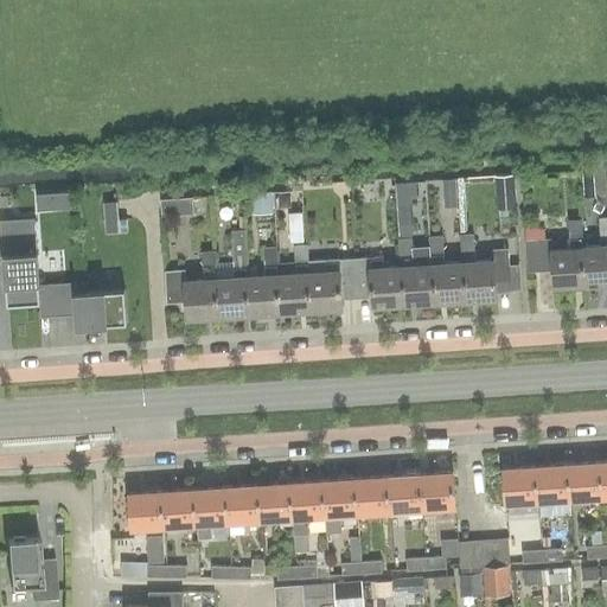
[(582,170),(583,181),(594,180),(594,168),(582,170)]
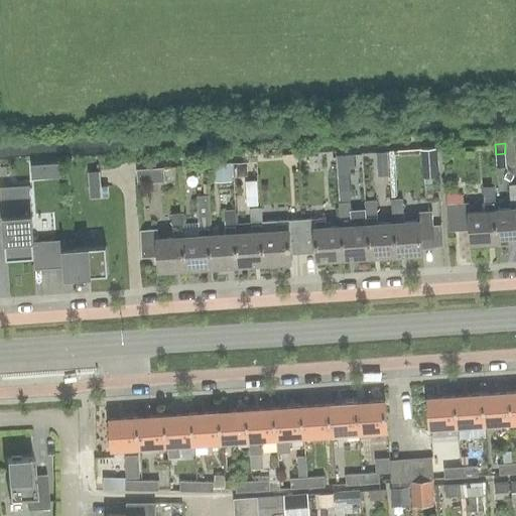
[(438,163),(437,148),(421,149),(422,164),(438,163)]
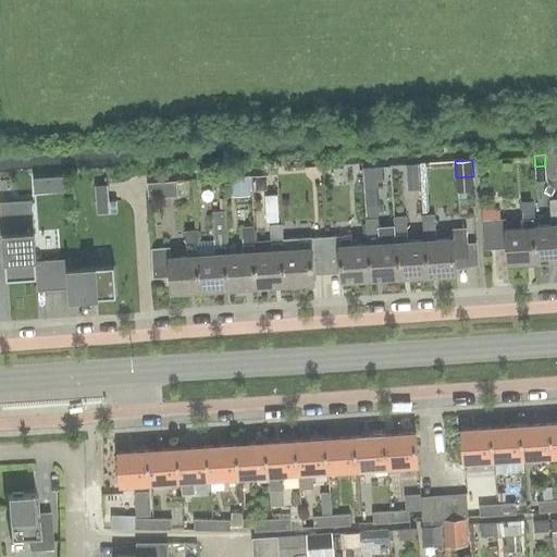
[(418,163),(407,164),(407,176),(419,176),(418,163)]
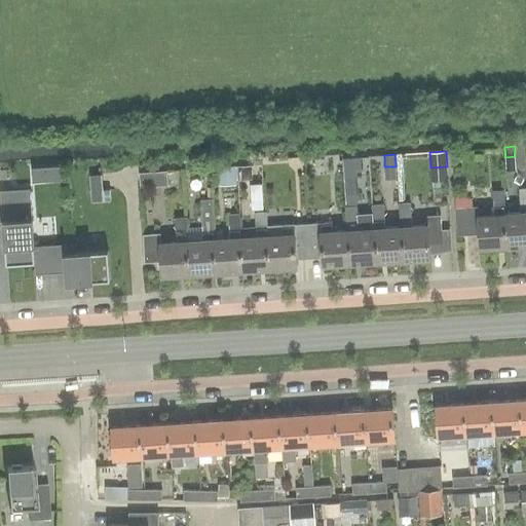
[(343,157),(344,170),(357,170),(363,168),(362,156),(343,157)]
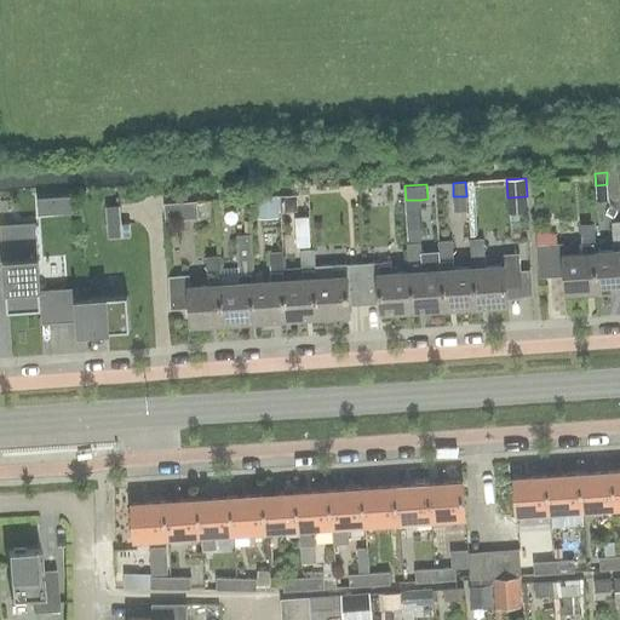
[(74,191),(61,193),(62,211),(76,210),(74,191)]
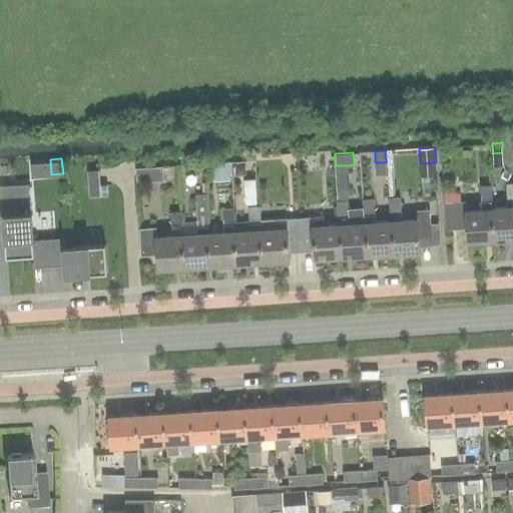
[(229,163),(213,163),(213,173),(229,173),(229,163)]
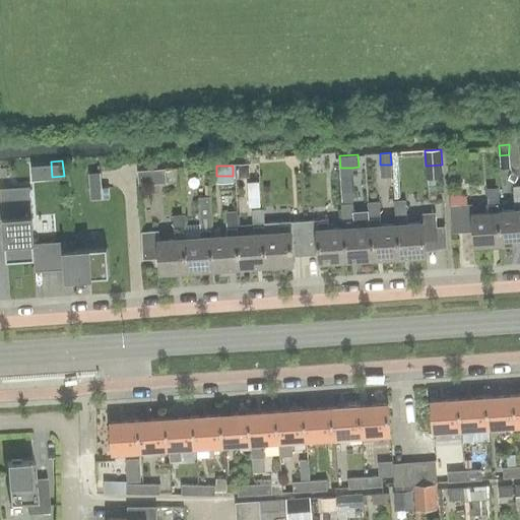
[(248,166),(238,166),(239,176),(249,176),(248,166)]
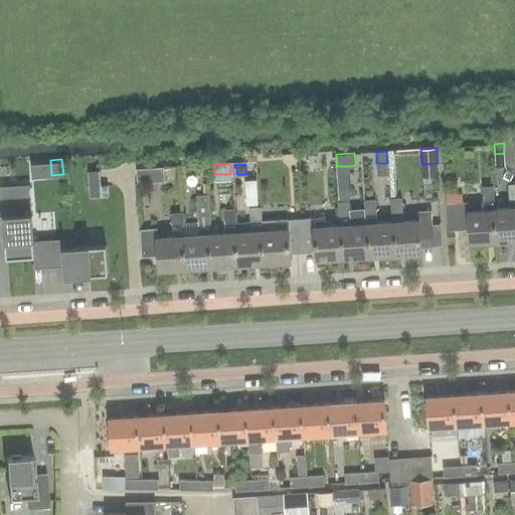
[(165,181),(164,167),(137,168),(138,183),(165,181)]
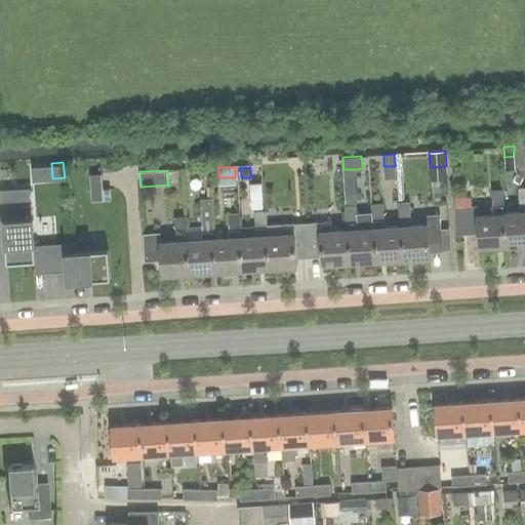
[(261,180),(249,180),(251,209),(263,208),(261,180)]
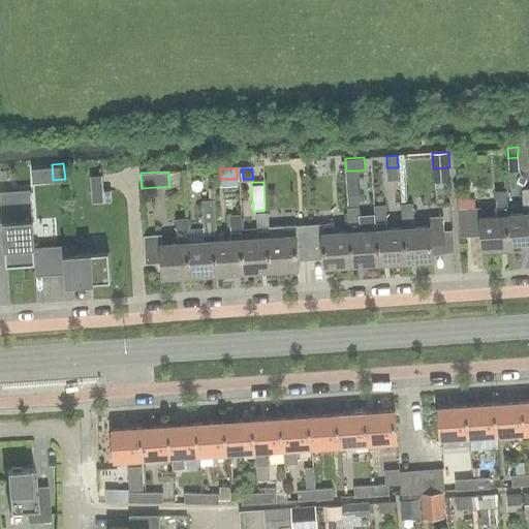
[(76,245),(35,247),(33,220),(31,189),(1,191),(1,195),(3,195),(7,265),(35,263),(36,276),(41,275),(40,273),(67,271),(68,284),(112,281),(110,252),(76,254),(76,245)]
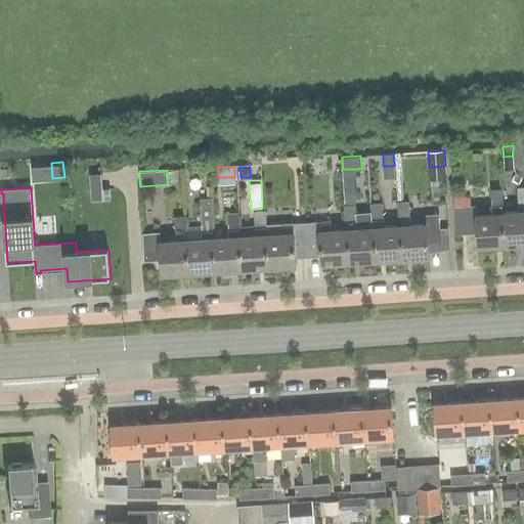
[(523,187),(518,188),(520,212),(505,213),(504,213),(506,246),(523,244),(523,187)]
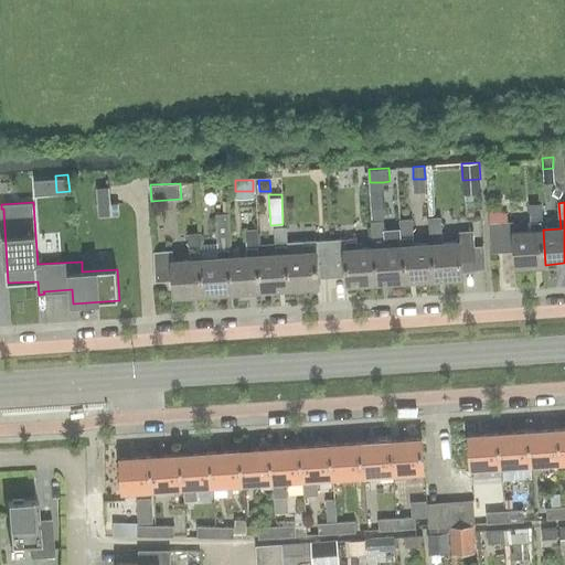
[(119,204),(99,205),(100,217),(120,215),(119,204)]
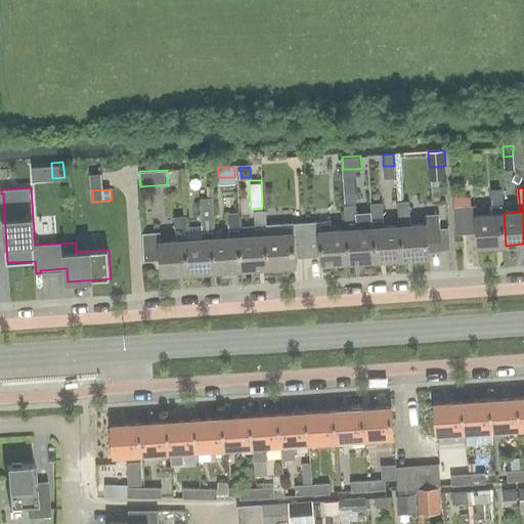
[(504,213),(505,213),(503,189),(491,189),(493,214),(477,215),(476,206),(471,206),(454,207),(456,234),(478,232),(479,248),(506,246),(504,213)]
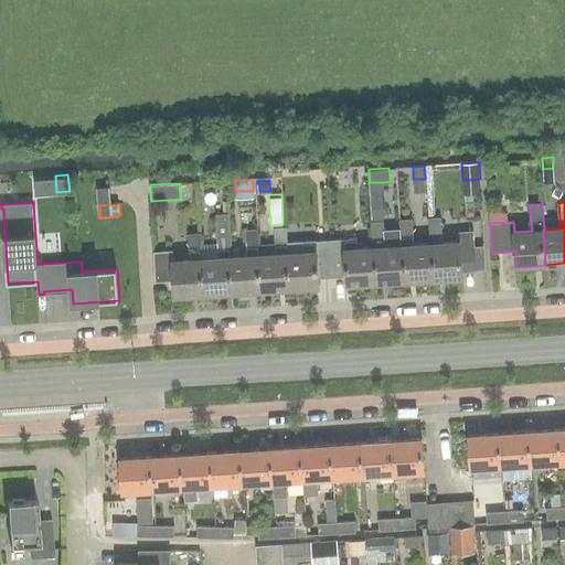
[(489,211),(490,223),(508,222),(508,215),(489,211)]
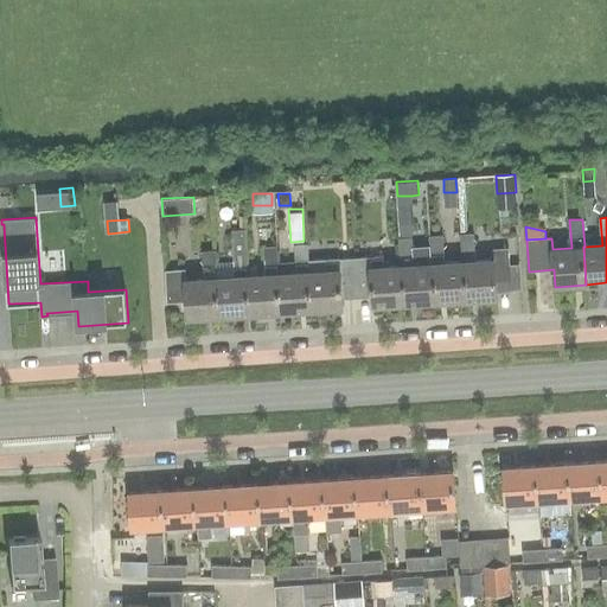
[(217,279),(219,317),(250,314),(248,276),(249,276),(246,231),(232,232),(236,278),(218,279),(217,279)]
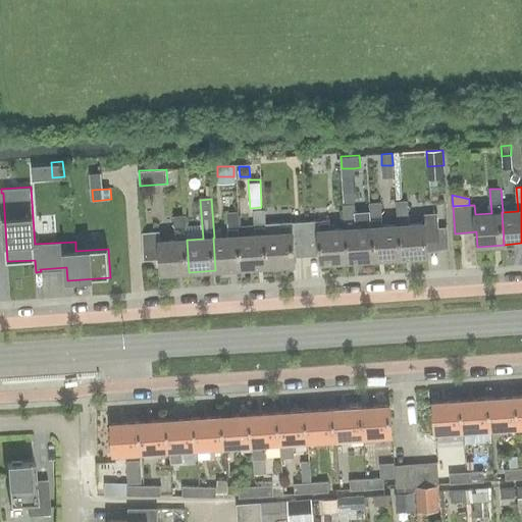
[(410,224),(408,201),(397,202),(398,225),(399,225),(401,258),(428,256),(427,242),(439,241),(438,213),(425,214),(425,223),(410,224)]
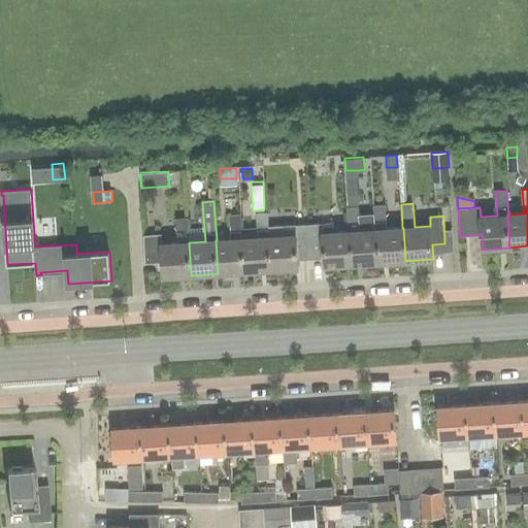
[(403,228),(402,228),(387,229),(386,205),(374,205),(375,230),(376,230),(378,263),(405,261),(403,228)]
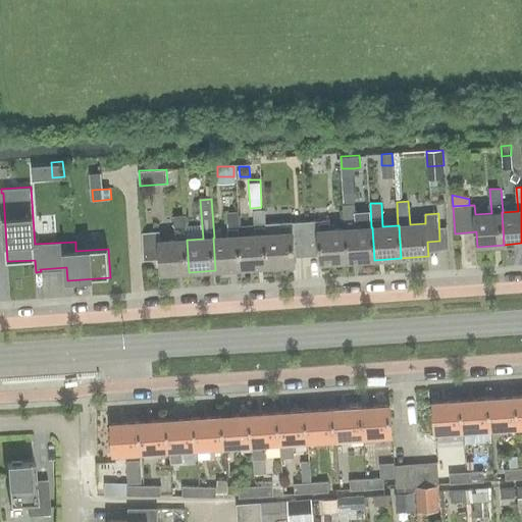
[(372,227),(371,227),(357,228),(355,204),(344,205),(345,228),(346,228),(348,261),(374,260),(372,227)]
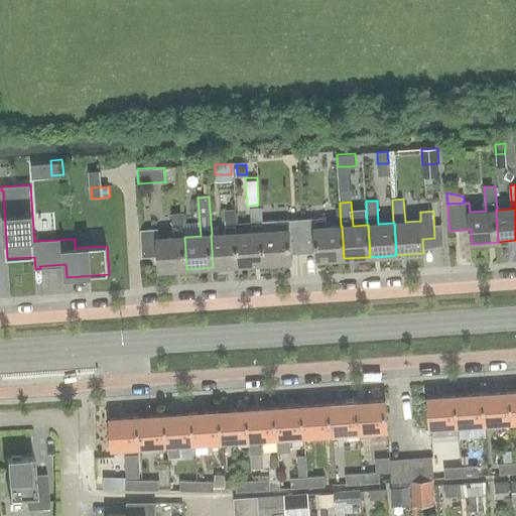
[(263,231),(264,231),(262,208),(251,209),(252,223),(237,224),(238,233),(237,233),(239,265),(265,263),(263,231)]
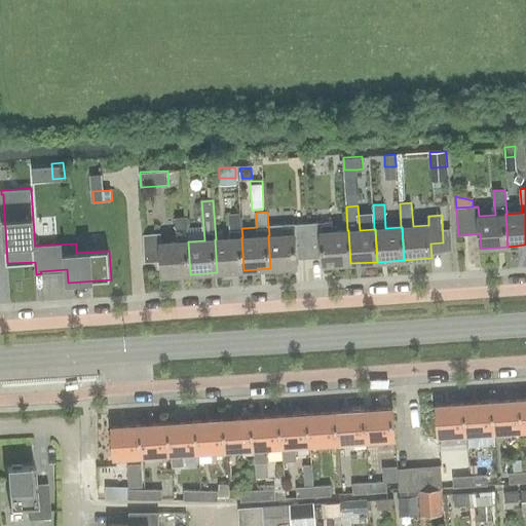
[(242,237),(241,228),(240,214),(229,214),(230,238),(216,239),(215,239),(217,272),(243,270),(241,237),(242,237)]
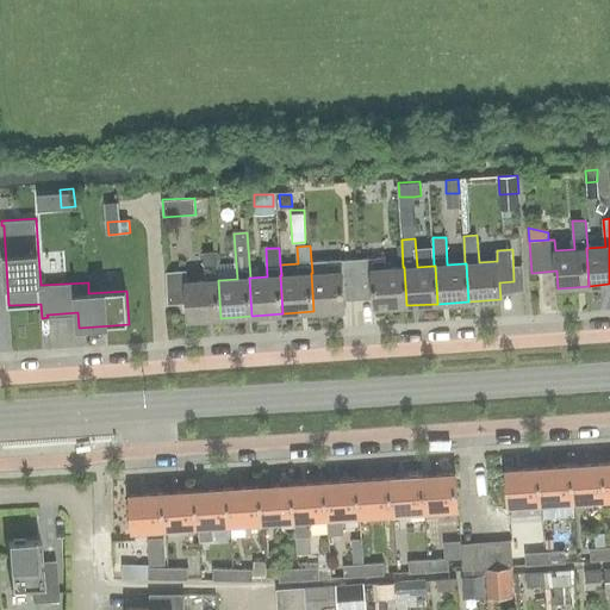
[(218,280),(219,280),(217,251),(204,253),(205,280),(188,281),(187,271),(167,272),(168,304),(188,303),(190,319),(221,318),(218,280)]
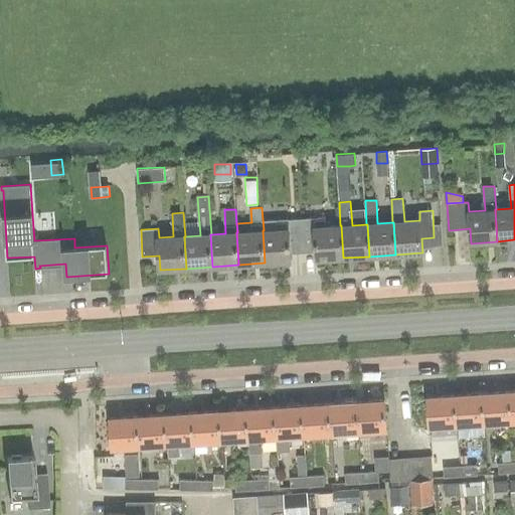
[(341,225),(340,225),(326,226),(326,217),(301,219),(304,252),(316,251),(316,260),(343,258),(341,225)]
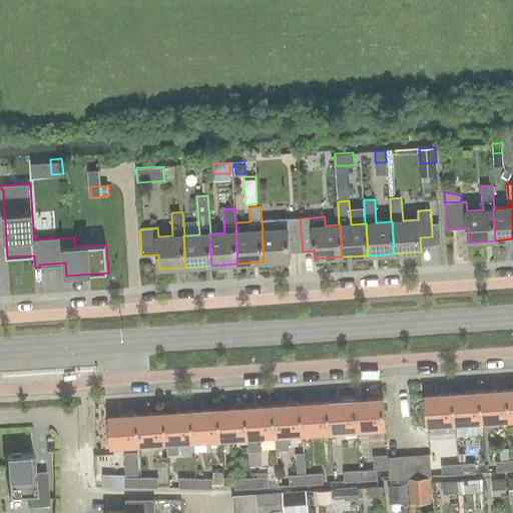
[(303,251),(300,218),(276,219),(277,229),(263,229),(262,229),(264,262),(290,261),(290,252),(303,251)]
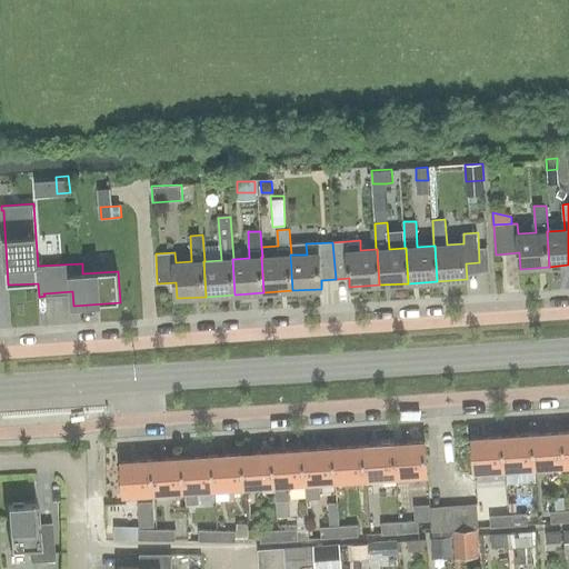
[(566,466),(563,431),(533,433),(536,468),(566,466)]
